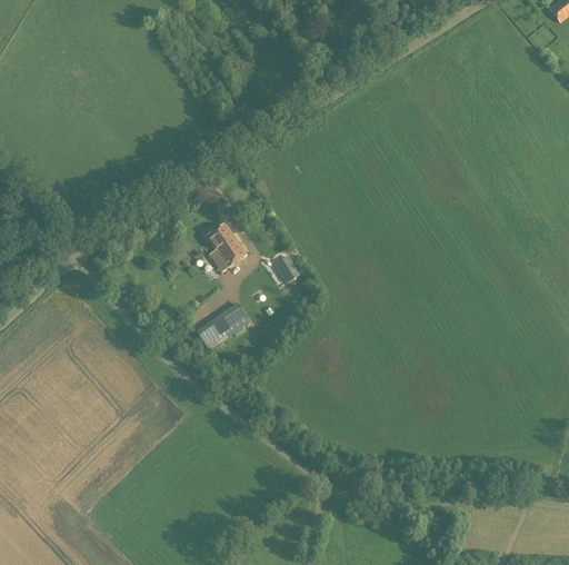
[(560,22),(568,13),(568,0),(557,0),(549,7),(560,22)]
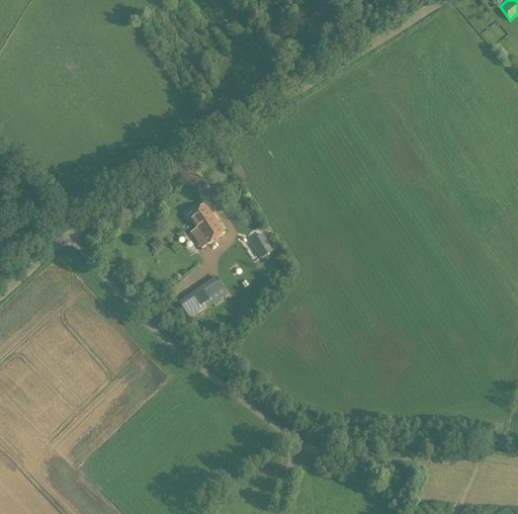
[(204,201),(187,213),(196,227),(191,230),(195,236),(200,232),(206,242),(224,230),(204,201)]
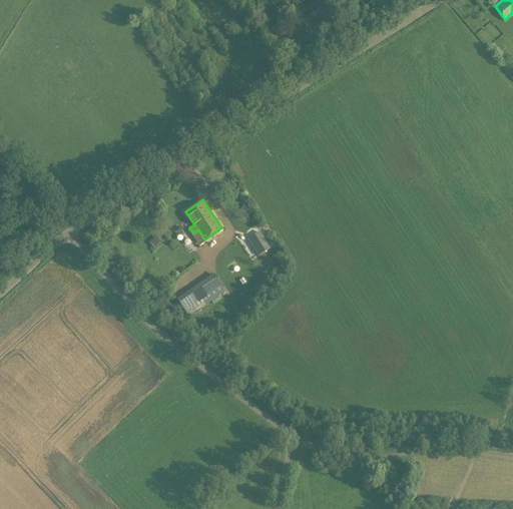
[(260,229),(248,236),(259,252),(270,245),(260,229)]
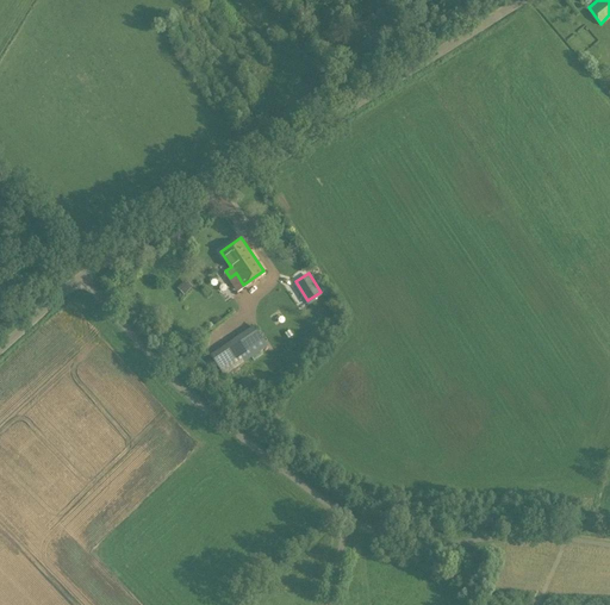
[(230,340),(219,347),(210,354),(223,372),(232,366),(243,359),(247,365),(272,348),(254,323),(230,340)]
